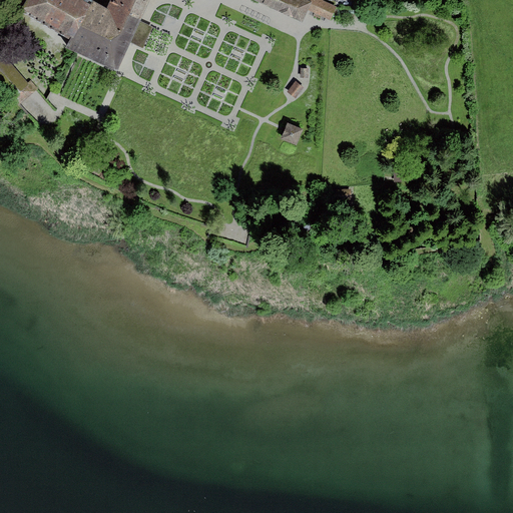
[(28,0),(22,10),(72,38),(90,6),(79,0),(28,0)]
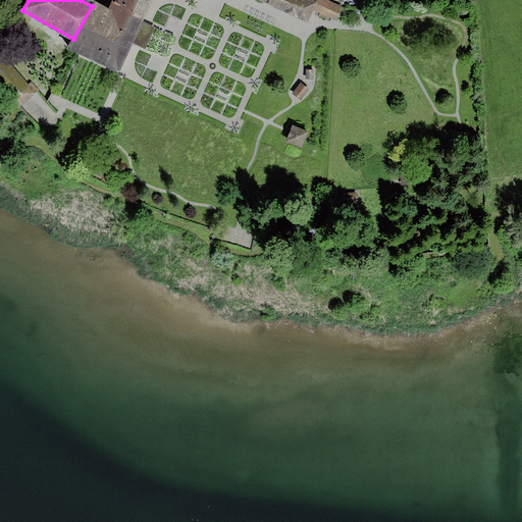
[(113,0),(109,9),(95,2),(92,6),(73,39),(67,50),(120,71),(152,0),(113,0)]
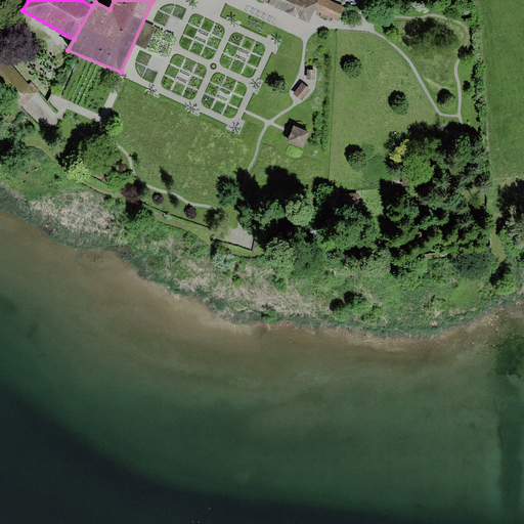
[(314,1),(312,0),(259,0),(309,24),(315,11),(319,3),(314,1)]
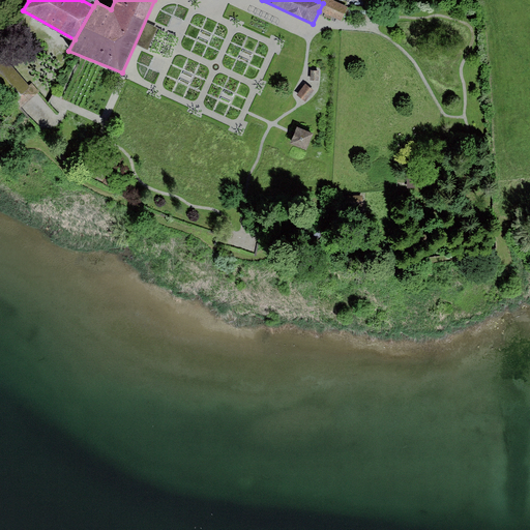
[(323,3),(319,11),(342,22),(348,7),(331,0),(318,0),(318,1),(323,3)]
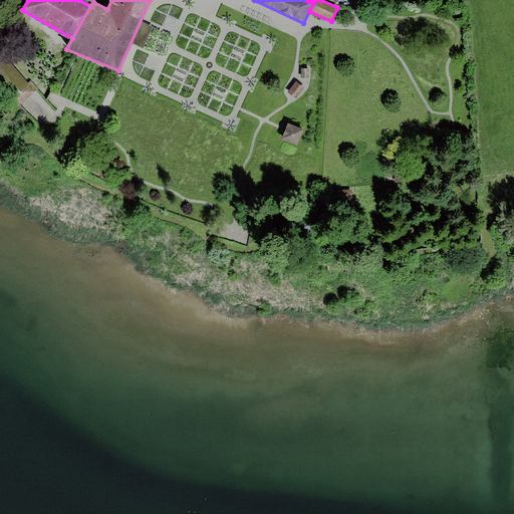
[(297,82),(289,91),(296,97),(304,88),(297,82)]
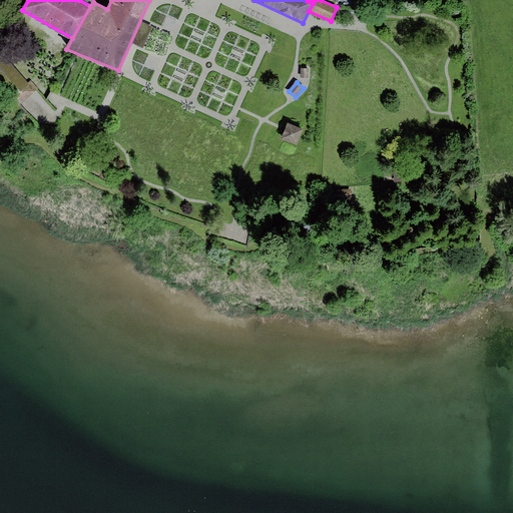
[(303,130),(288,124),(282,139),(297,145),(303,130)]
